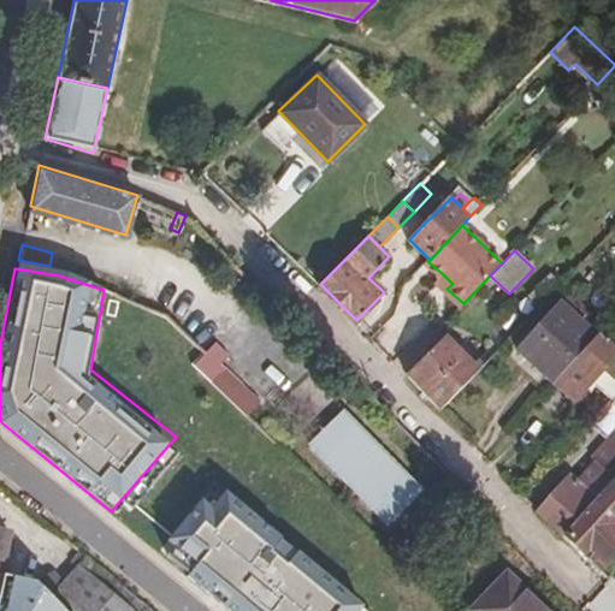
[(453,284),(443,274),(437,279),(447,289),(453,284)]
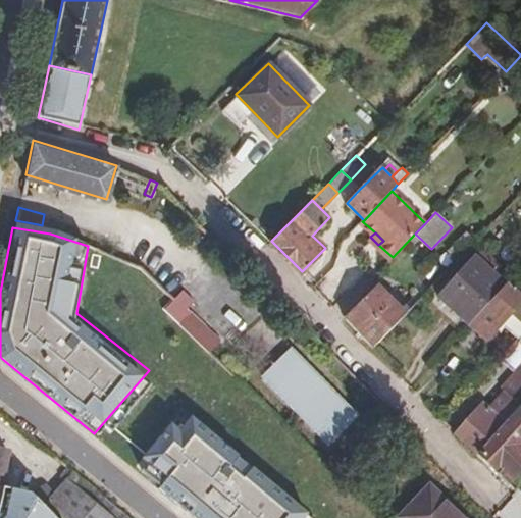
[(453,247),(459,253),(471,241),(464,235),(453,247)]
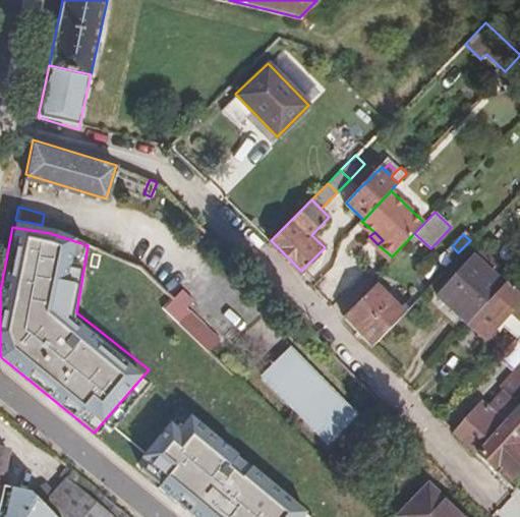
[(408,288),(418,298),(452,263),(443,252),(408,288)]
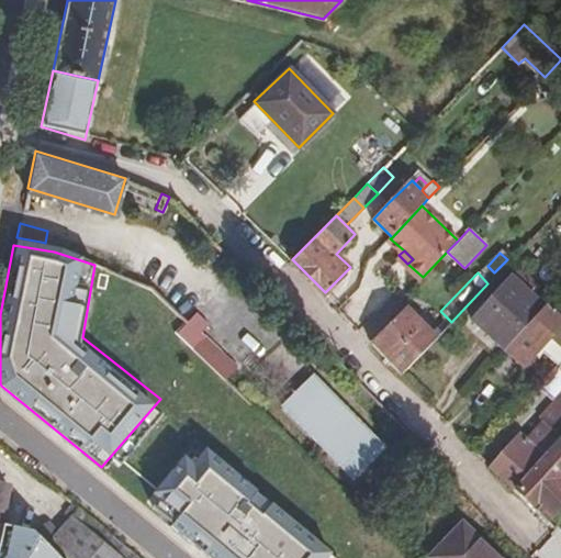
[(506,347),(545,304),(514,276),(473,321),(504,349),(506,347)]
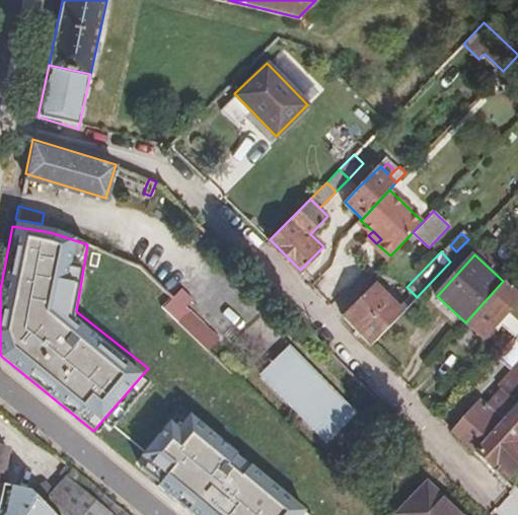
[(400,304),(377,280),(344,313),(343,314),(371,343),(404,308),(400,304)]
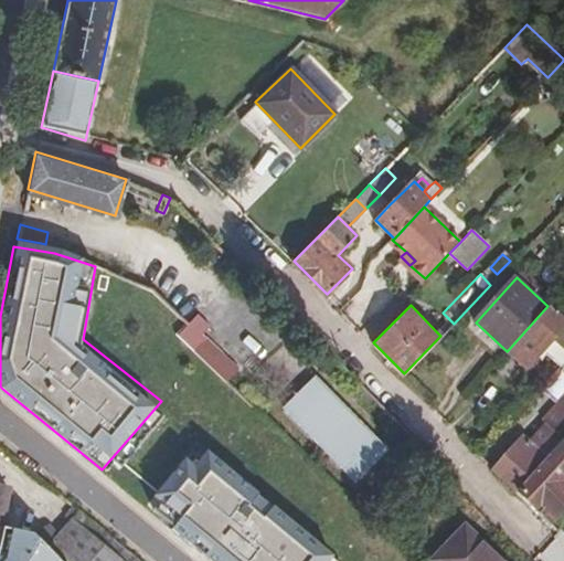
[(563,317),(549,305),(547,306),(509,349),(527,366),(536,355),(555,335),(563,342),(563,317)]
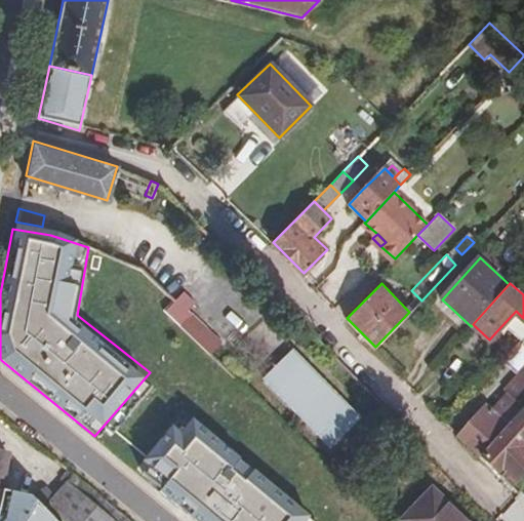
[(175,299),(166,308),(210,351),(222,339),(190,309),(196,302),(185,289),(175,299)]
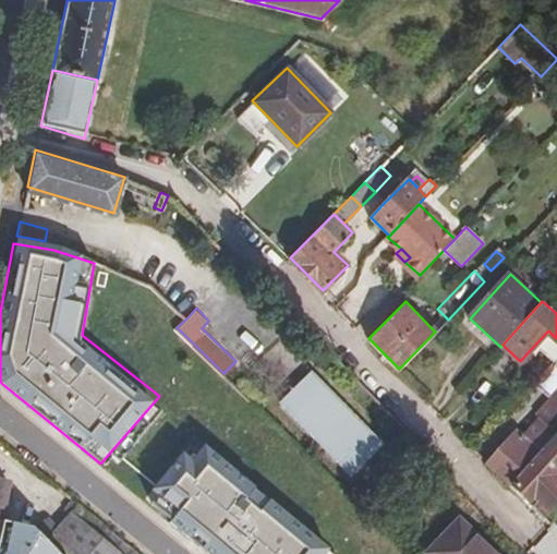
[(435,332),(448,320),(437,309),(434,312),(440,318),(431,327),(435,332)]
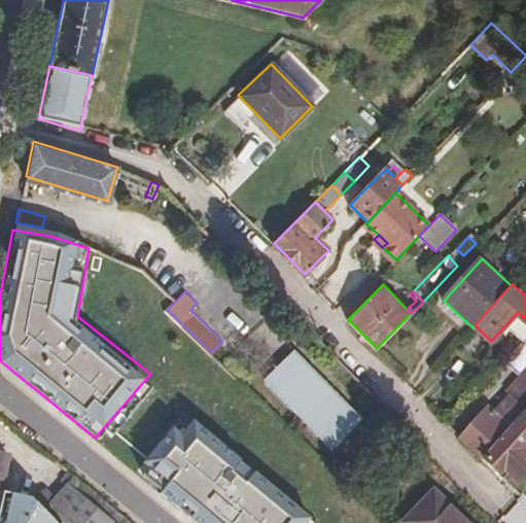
[(525,319),(518,312),(500,330),(505,334),(511,329),(523,340),(525,336),(525,319)]
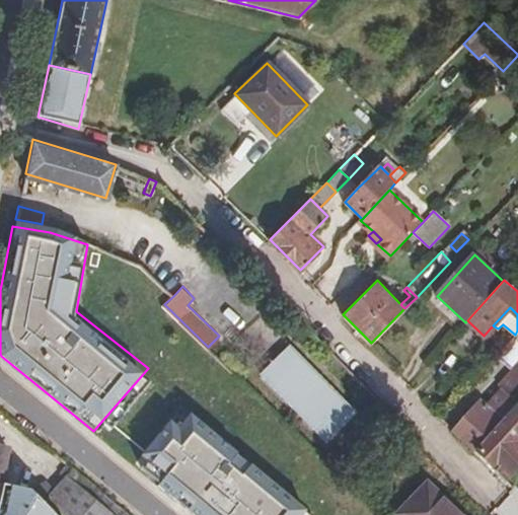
[(287,341),(255,373),(325,442),(357,410),(287,341)]
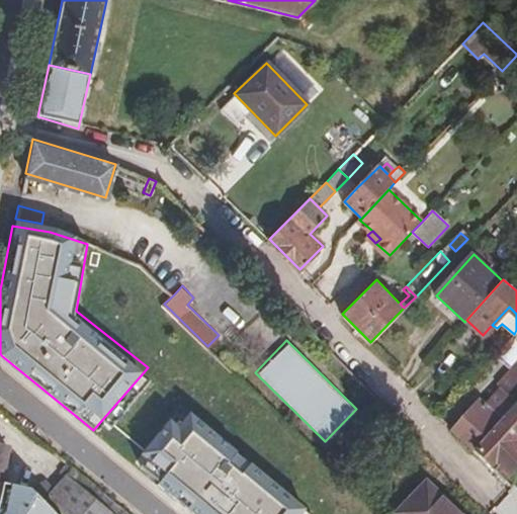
[(500,390),(487,404),(480,412),(472,405),(452,427),(476,447),(516,402),(516,379),(506,392),(502,388),(500,390)]
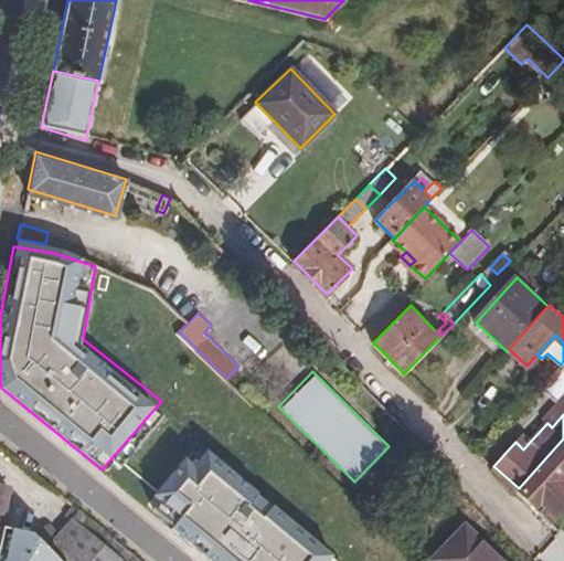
[(521,432),(531,441),(545,425),(535,416),(521,432)]
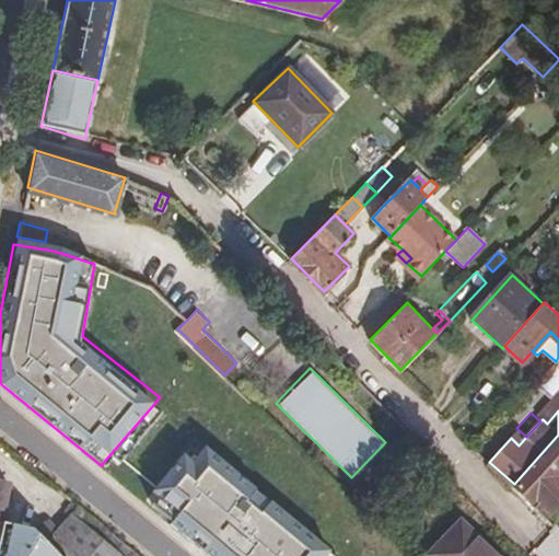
[(558,435),(514,484),(546,517),(558,502),(558,435)]
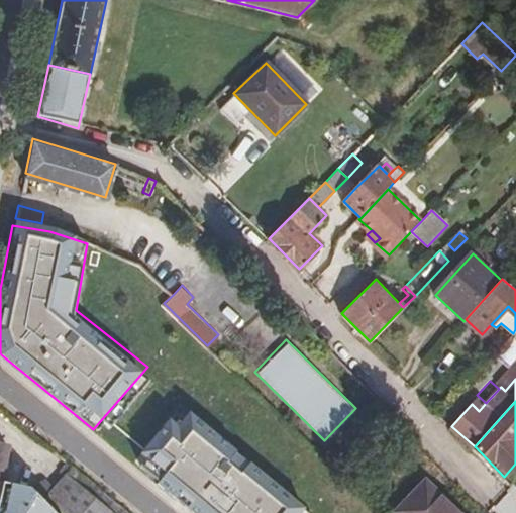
[(303,512),(307,509),(181,405),(134,459),(198,512),(303,512)]
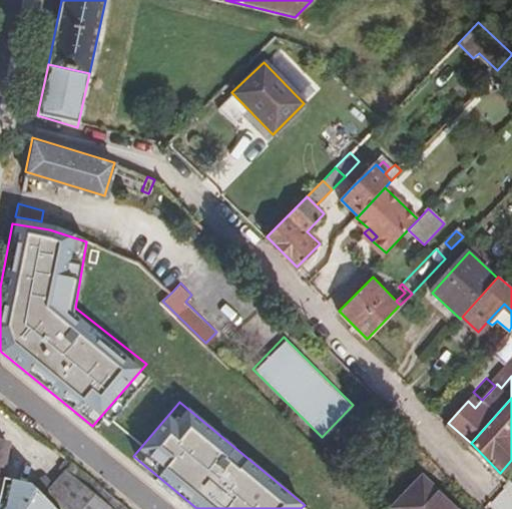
[(29,479),(28,479),(58,508),(112,508),(120,500),(95,480),(94,480),(71,461),(54,481),(45,473),(29,479)]
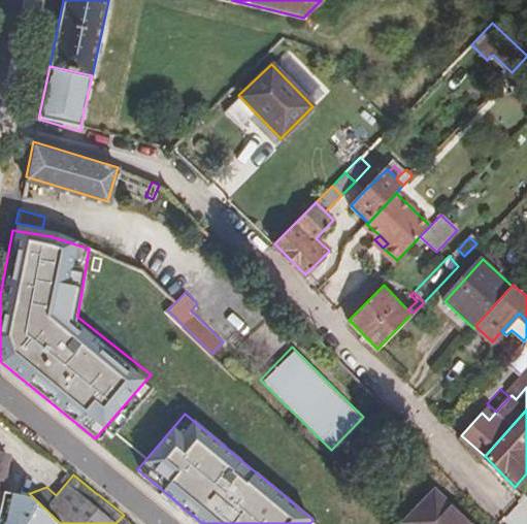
[(0,486),(0,523),(60,523),(29,493),(30,493),(5,488),(0,486)]
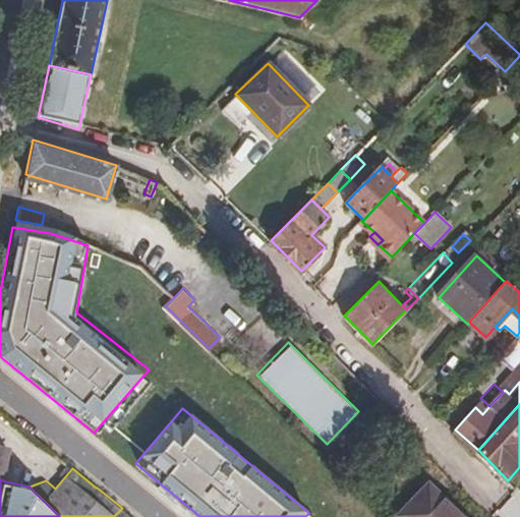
[(464,516),(431,484),(400,516),(464,516)]
